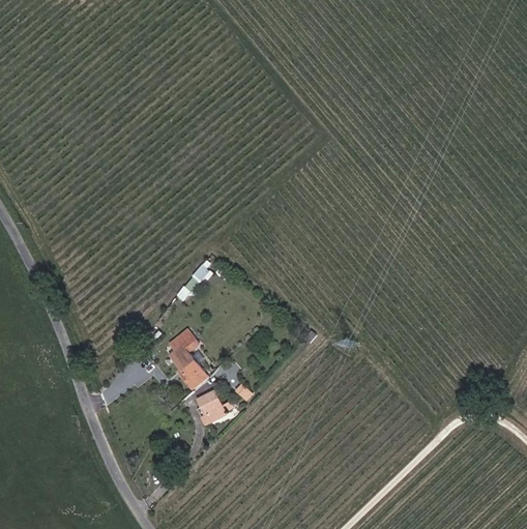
[(179,290),(186,296),(210,269),(203,263),(179,290)]
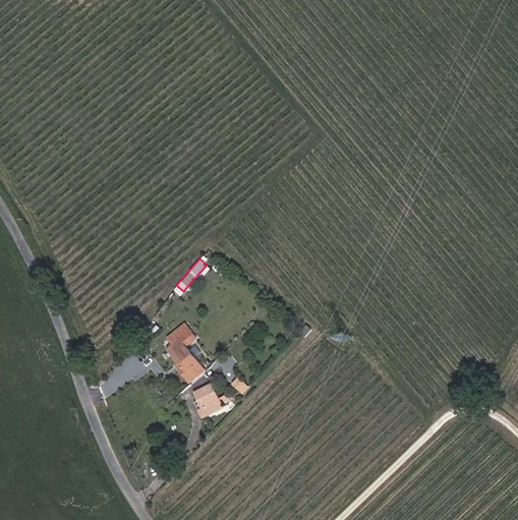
[(204,369),(184,345),(194,337),(184,324),(165,338),(170,344),(164,349),(175,362),(173,364),(187,383),(204,369)]
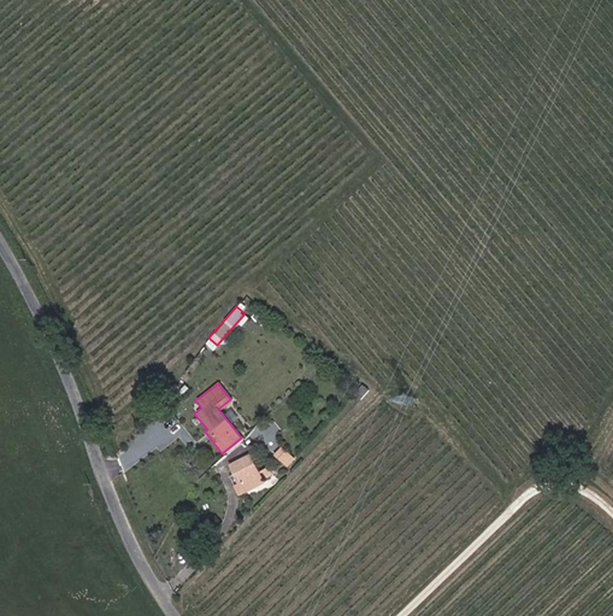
[(359,398),(366,389),(361,386),(353,394),(359,398)]
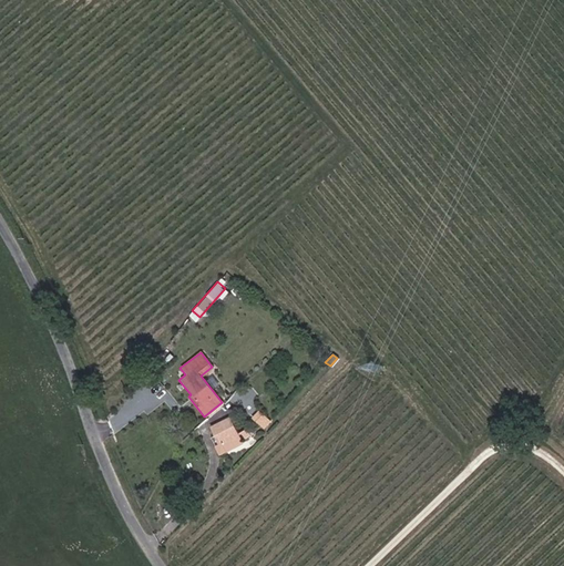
[(259,412),(254,418),(264,426),(269,421),(259,412)]
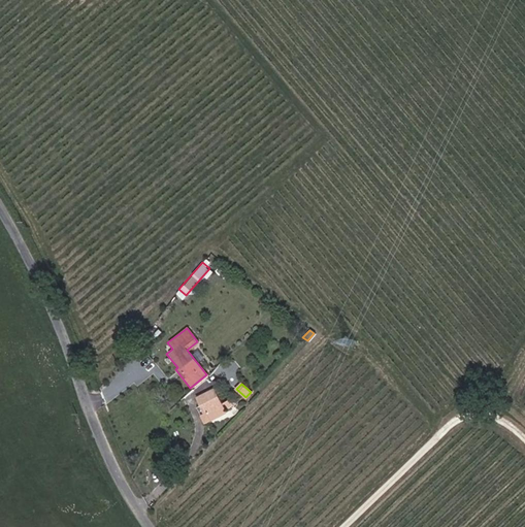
[(221,403),(212,388),(194,397),(198,404),(202,413),(198,415),(202,422),(224,410),(223,408),(231,404),(228,399),(221,403)]
